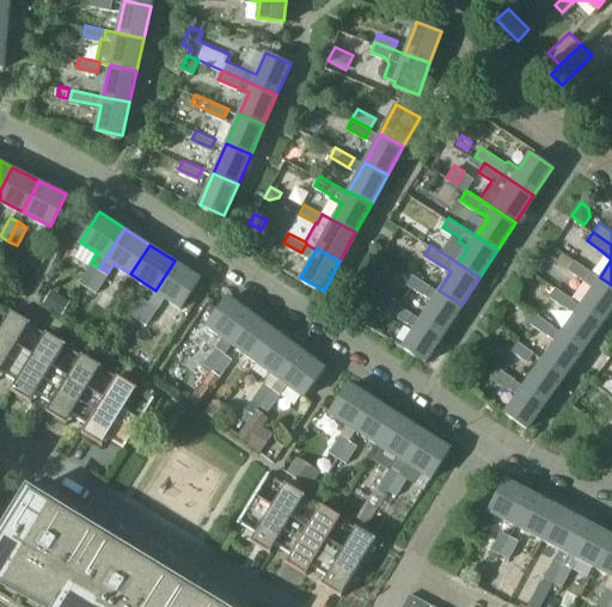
[(611,284),(600,277),(574,258),(568,268),(594,286),(581,304),(604,319),(611,306),(611,284)]
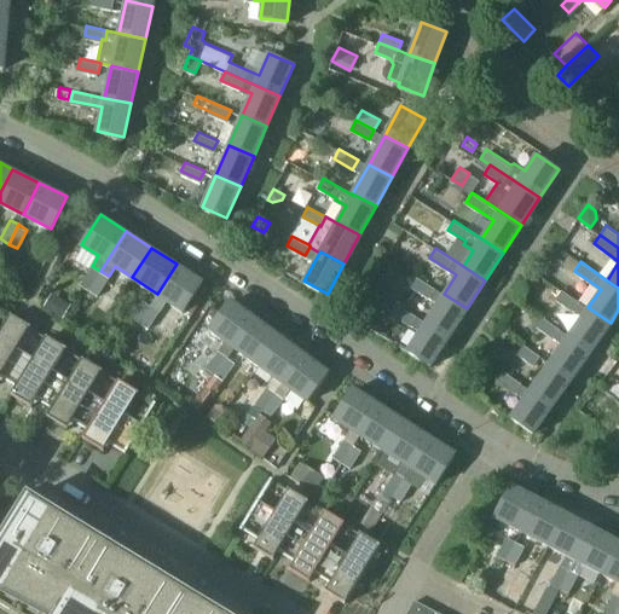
[(160,310),(166,299),(183,311),(202,281),(177,264),(157,294),(151,303),(160,310)]
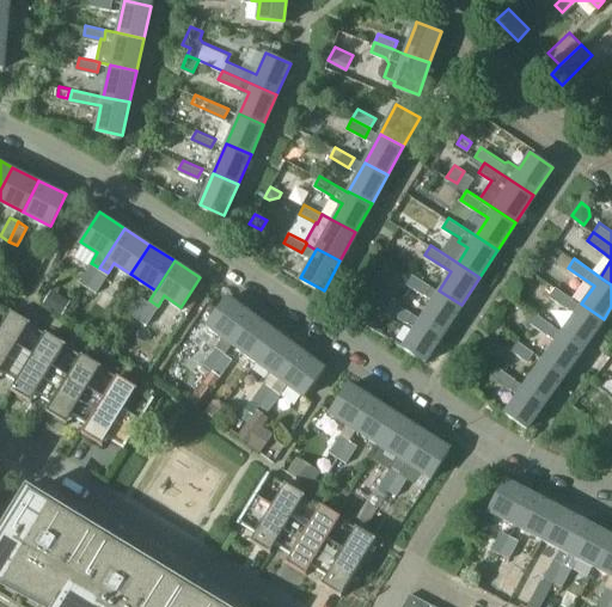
[(79,280),(87,286),(99,268),(91,263),(79,280)]
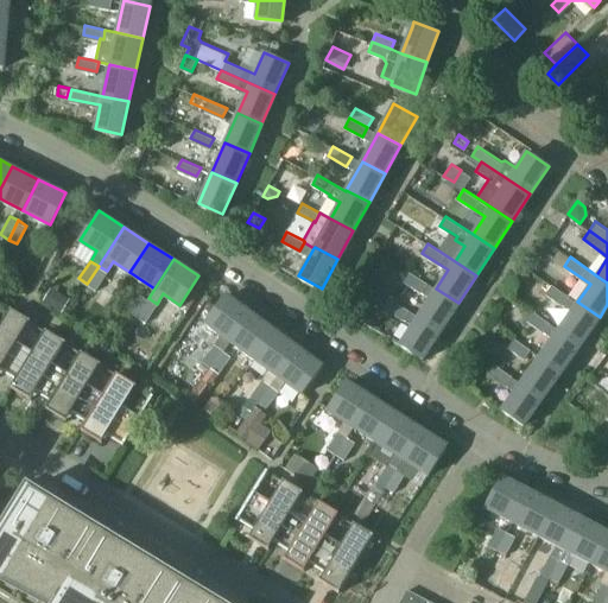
[(107,271),(99,266),(87,284),(95,289),(107,271)]
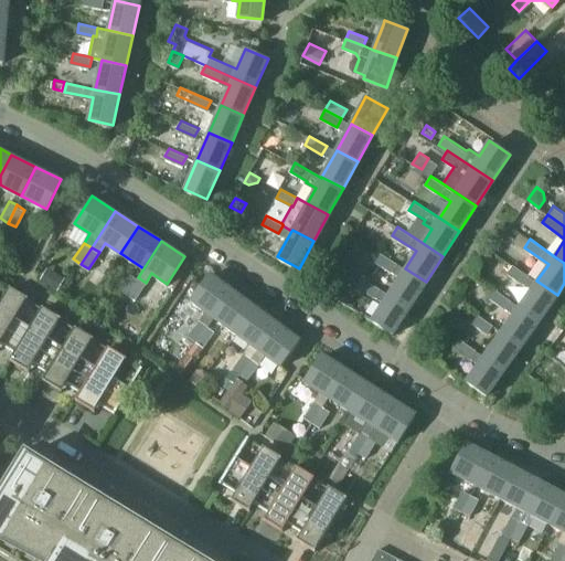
[(388,293),(409,307),(426,282),(405,268),(381,252),(375,260),(400,276),(388,293)]
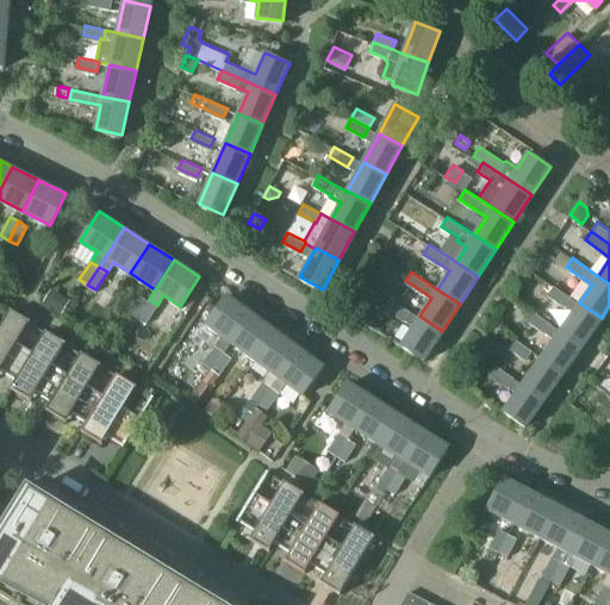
[(362,279),(358,287),(374,298),(379,289),(362,279)]
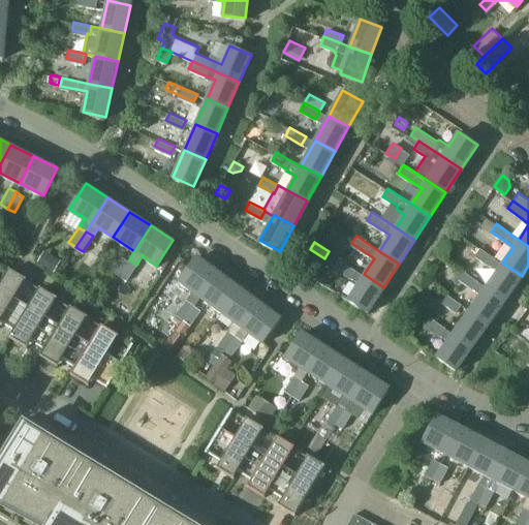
[(502,263),(479,247),(474,254),(497,271),(487,286),(505,299),(522,276),(502,263)]
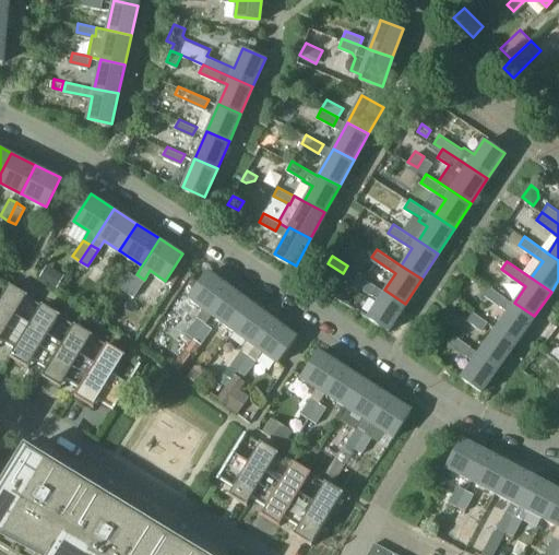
[(58,269),(50,282),(57,285),(64,273),(58,269)]
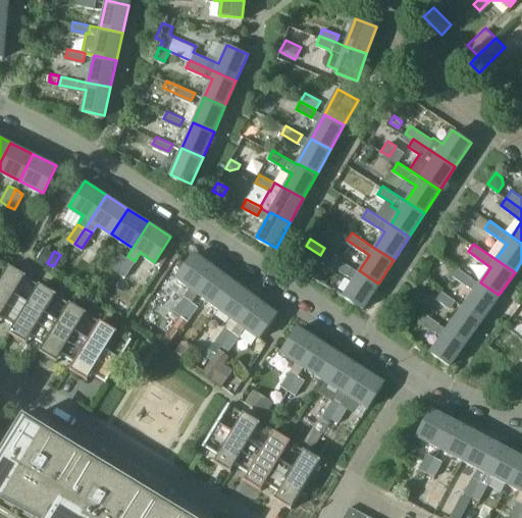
[(117,271),(127,256),(120,252),(110,266),(117,271)]
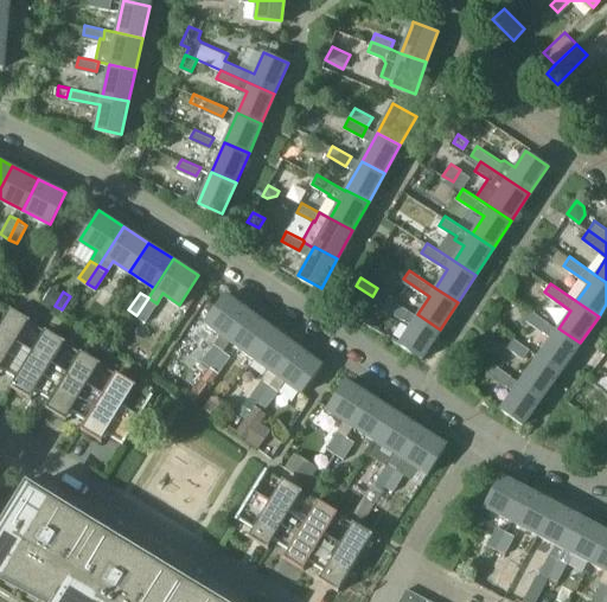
[(225,293),(205,321),(221,333),(215,343),(222,348),(229,339),(249,311),(225,293)]
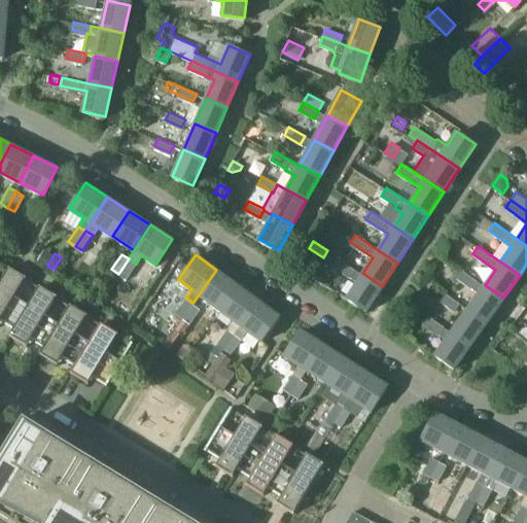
[(126,278),(136,264),(129,258),(118,274),(126,278)]
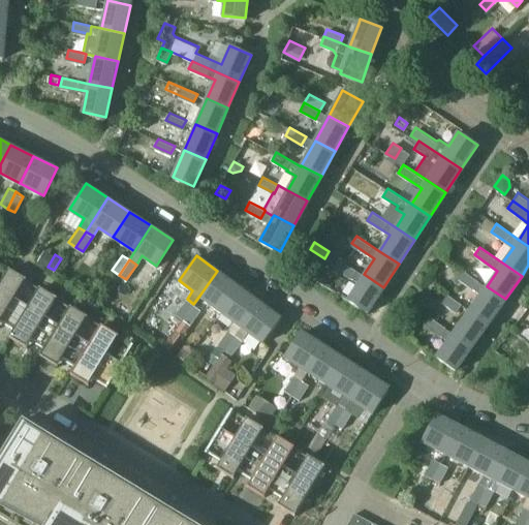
[(336,267),(351,277),(356,269),(341,259),(336,267)]
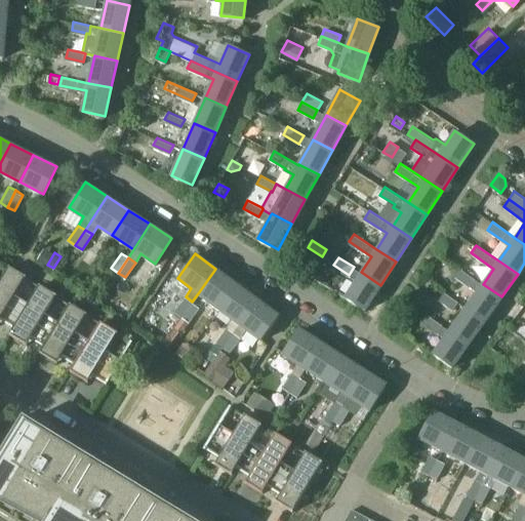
[(0,317),(12,325),(13,326),(29,302),(28,302),(14,293),(26,276),(8,265),(0,277),(0,317)]
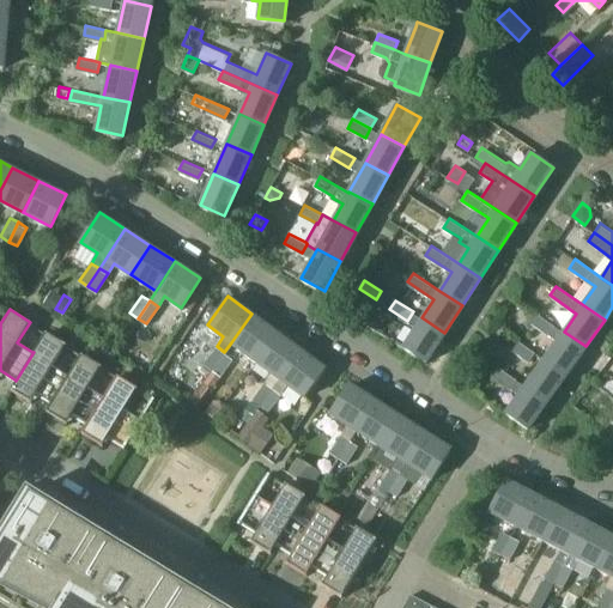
[(407,321),(416,327),(404,346),(426,360),(444,333),(422,317),(413,311),(407,321)]
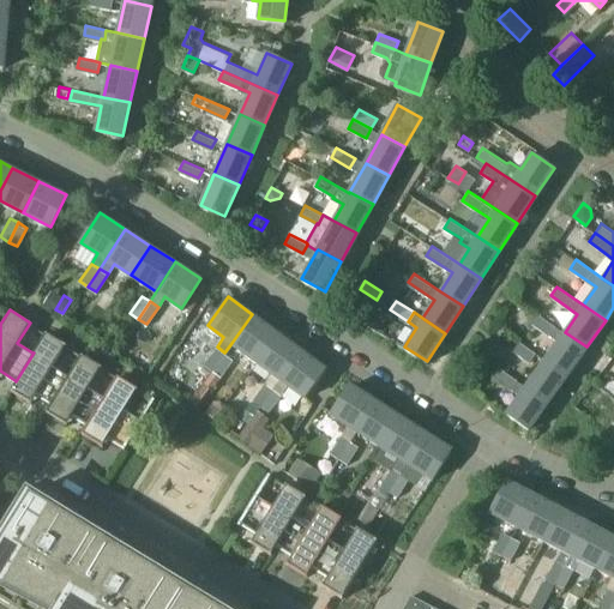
[(548,335),(555,325),(537,313),(531,321),(548,335)]
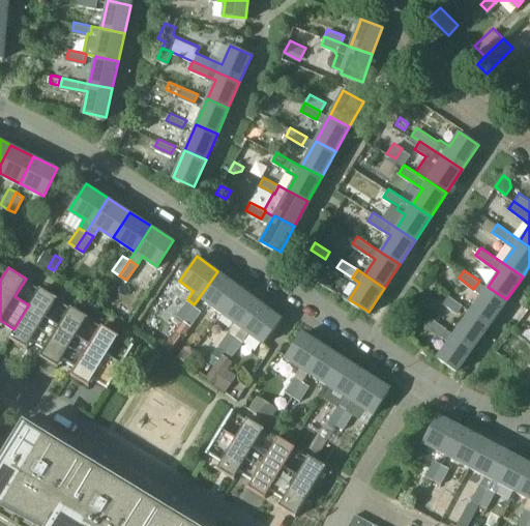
[(217,271),(200,296),(221,312),(239,287),(217,271)]
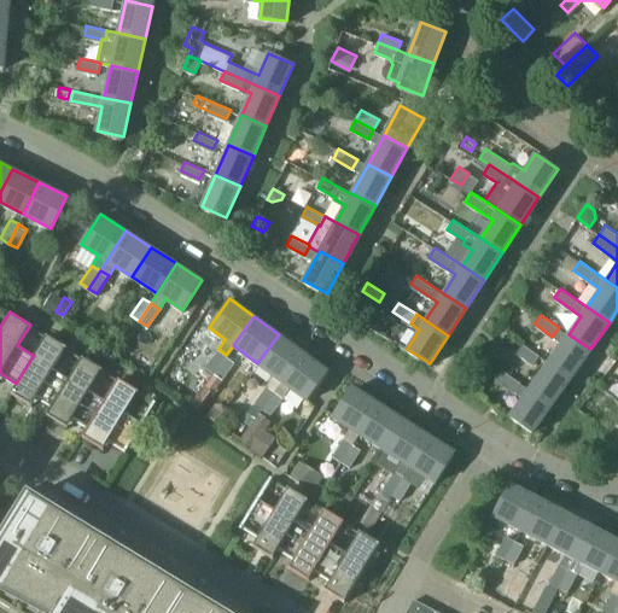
[(549,361),(571,377),(590,349),(569,334),(559,327),(552,337),(561,343),(549,361)]
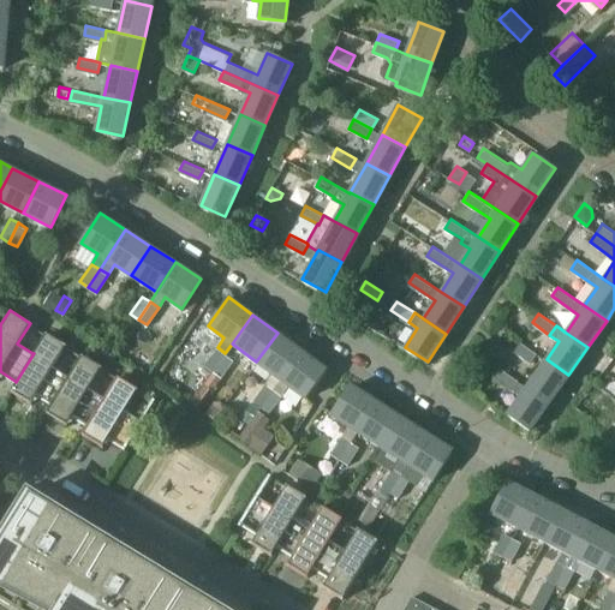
[(15,381),(10,389),(31,402),(36,394),(51,402),(52,404),(69,375),(53,365),(66,345),(45,332),(33,353),(34,353),(16,382),(15,381)]
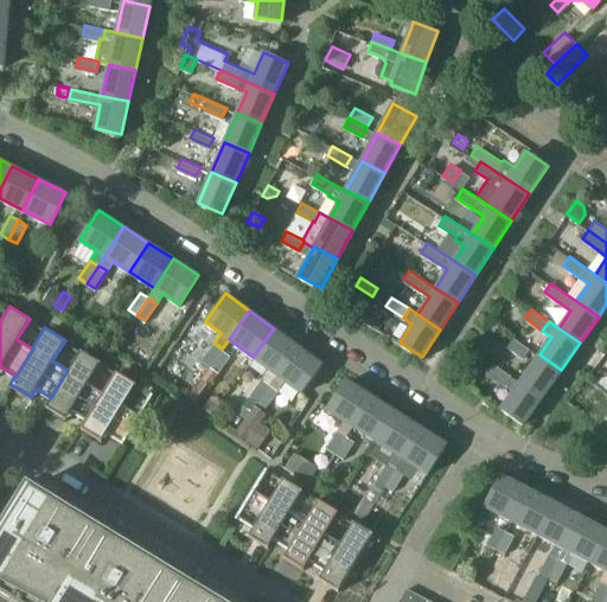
[(269,369),(263,378),(270,383),(298,346),(274,328),(253,357),(269,369)]
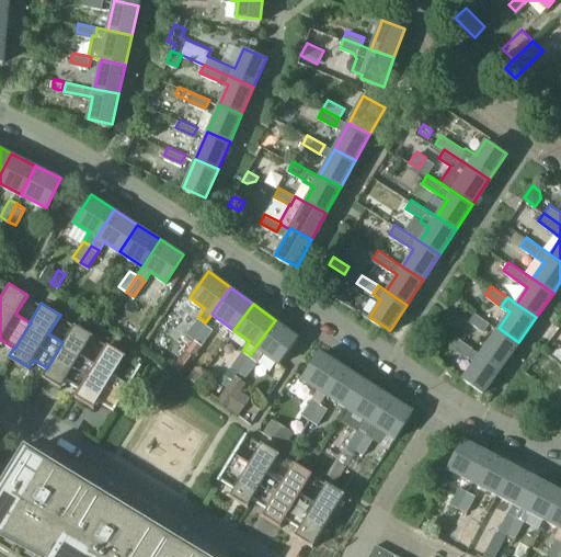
[(490,321),(474,310),(468,319),(483,330),(490,321)]
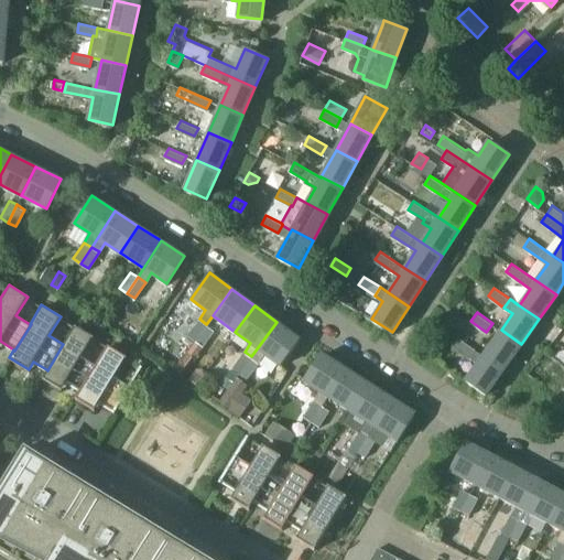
[(206,324),(199,319),(187,334),(195,340),(206,324)]
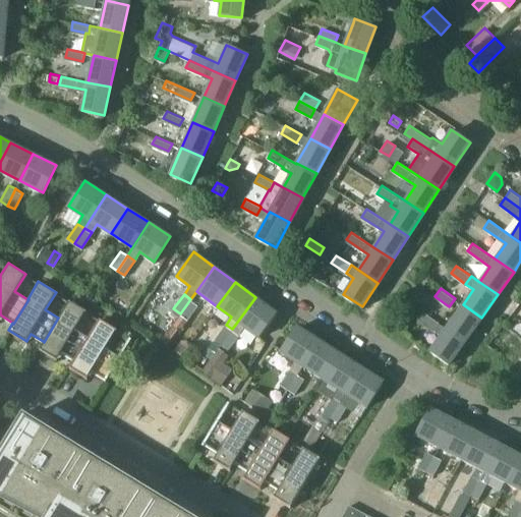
[(232,329),(221,343),(228,348),(238,334),(243,326),(258,337),(276,312),(255,297),(232,329)]
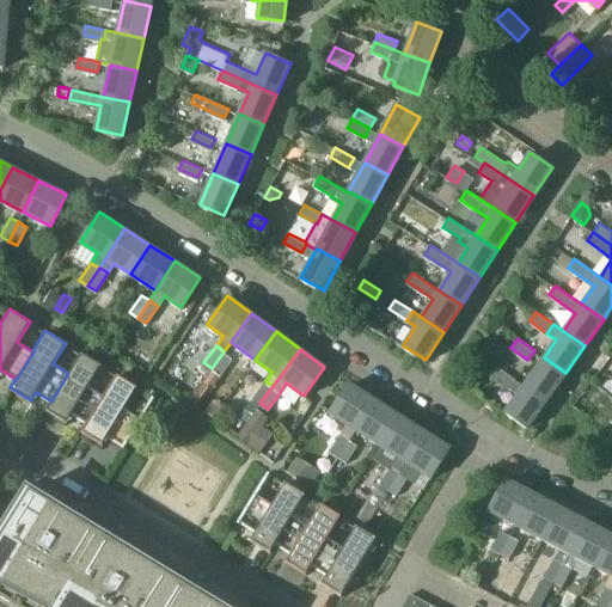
[(50,400),(46,409),(66,422),(71,414),(86,423),(87,423),(104,394),(103,394),(89,385),(102,365),(80,351),(68,373),(51,402),(50,400)]
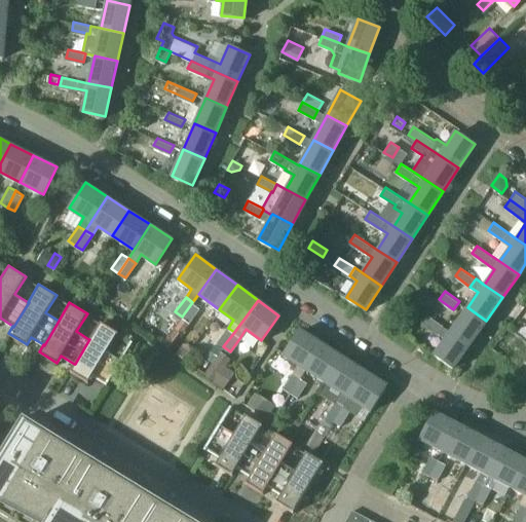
[(192,302),(182,317),(161,343),(168,348),(199,307),(192,302)]
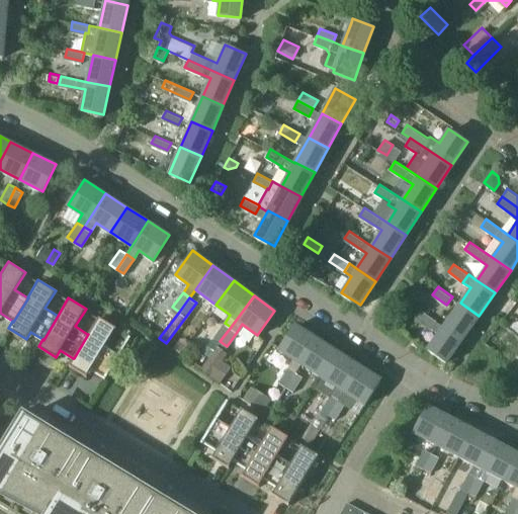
[(444,325),(462,338),(479,316),(460,303),(444,325)]
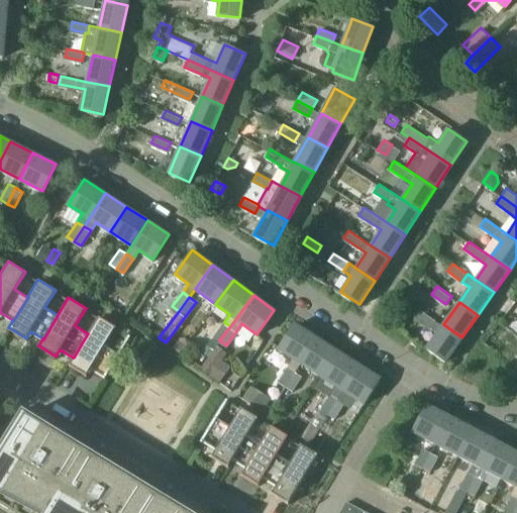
[(415,316),(430,326),(435,319),(421,309),(415,316)]
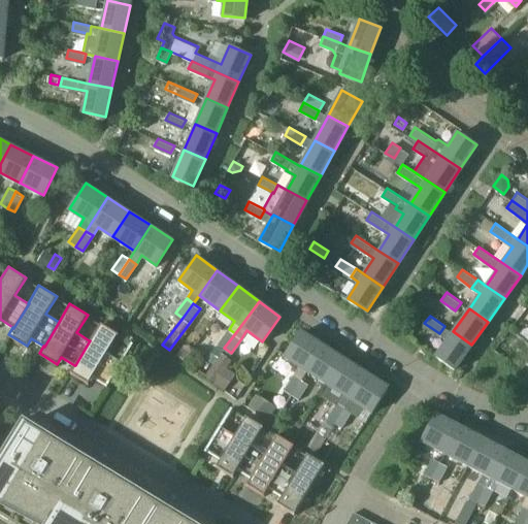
[(120,359),(107,352),(118,333),(100,322),(89,340),(90,340),(75,365),(74,365),(70,371),(88,383),(92,375),(105,383),(104,384),(106,385),(122,359),(121,358),(120,359)]
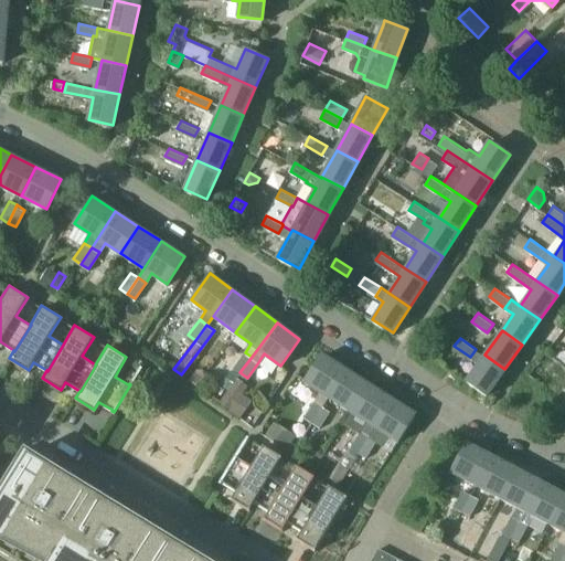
[(504,369),(484,355),(476,349),(470,357),(479,363),(467,380),(487,394),(504,369)]
